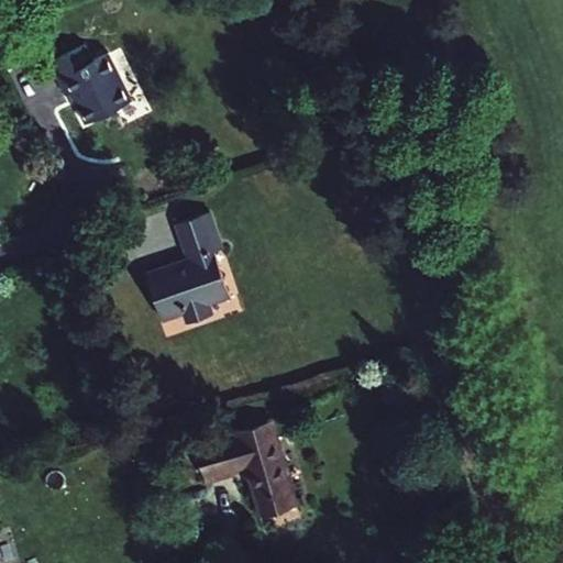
[(72,92),(88,124),(132,101),(109,53),(92,61),(85,45),(52,61),(68,94),(72,92)]
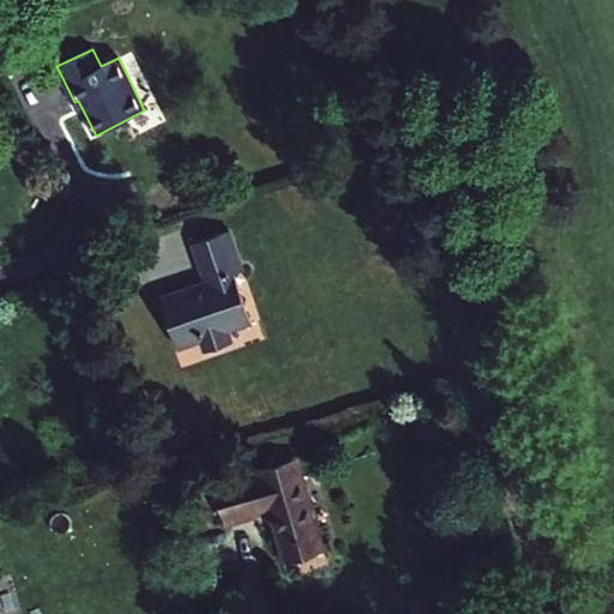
[(178,350),(199,343),(204,354),(230,344),(227,333),(250,325),(233,275),(240,271),(227,232),(193,244),(205,283),(161,300),(178,350)]
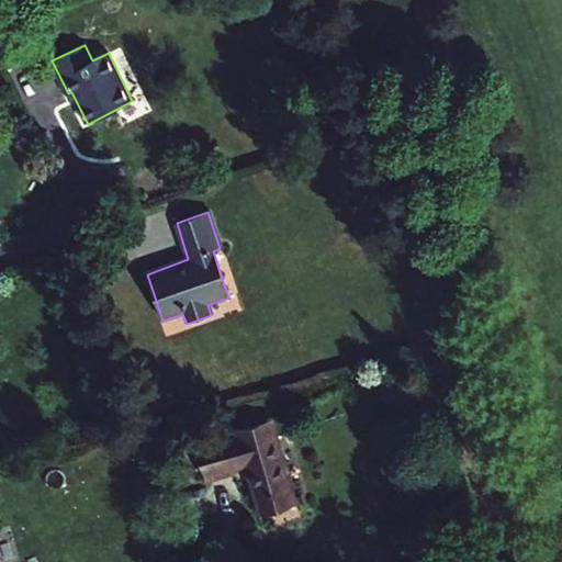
[(231,471),(245,467),(250,464),(263,513),(292,504),(280,463),(284,461),(271,419),(233,430),(235,436),(195,447),(205,482),(232,474),(231,471)]
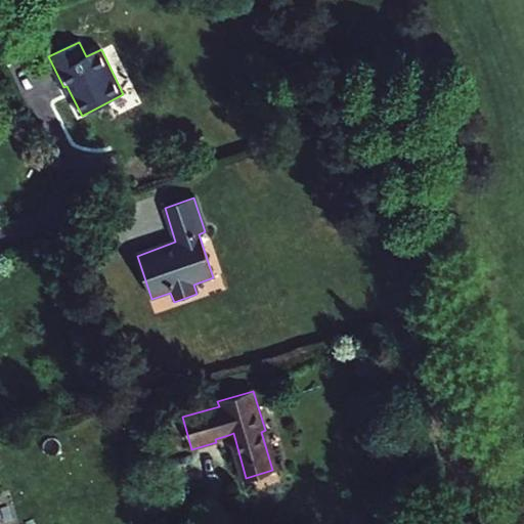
[(276,469),(265,430),(261,432),(272,470),(276,469)]
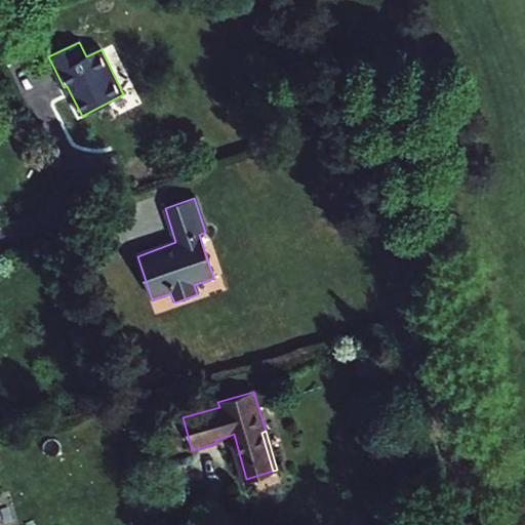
[(234,434),(229,436),(242,480),(246,479),(234,434)]
